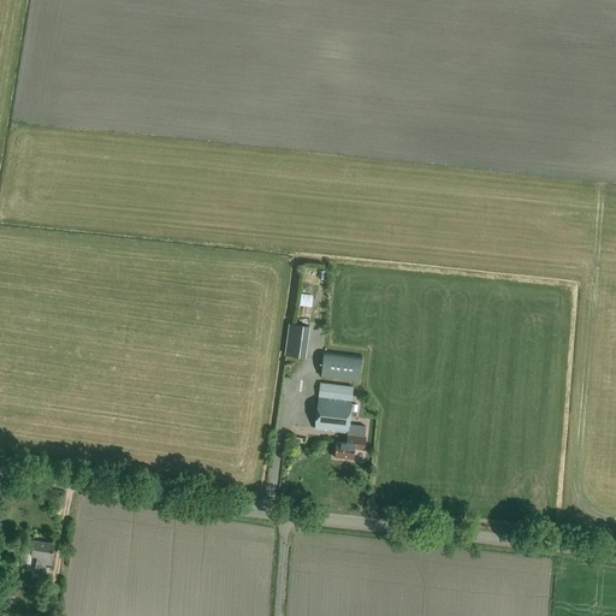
[(309,304),(312,294),(301,292),(298,303),(309,304)]
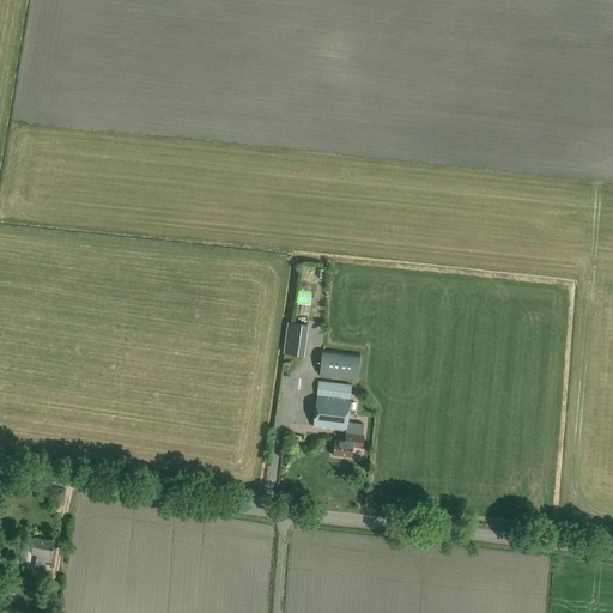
[(284,353),(304,356),(308,325),(287,322),(284,353)]
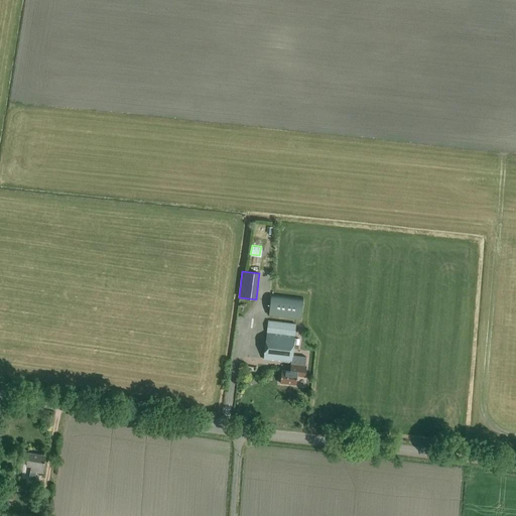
[(271,294),(269,315),(300,318),(303,298),(271,294)]
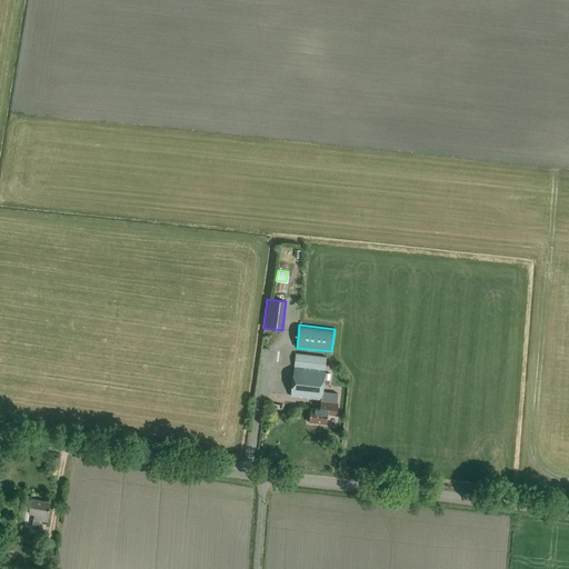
[(337,392),(321,391),(325,357),(293,353),(290,397),(320,399),(320,409),(310,409),(309,422),(327,425),(328,415),(337,415),(338,403),(337,403),(337,392)]
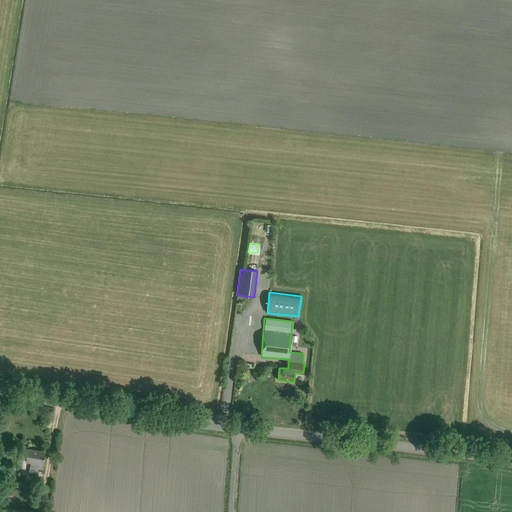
[(28,476),(34,477),(36,468),(42,469),(45,452),(28,449),(26,462),(31,463),(28,476)]
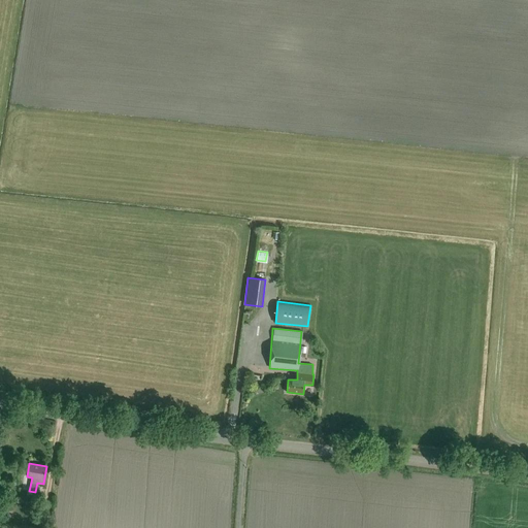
[(46,527),(48,519),(38,517),(36,527),(46,527)]
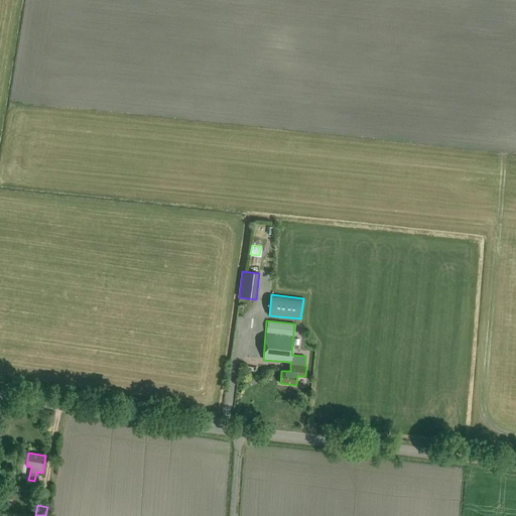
All buildings are outlined.
